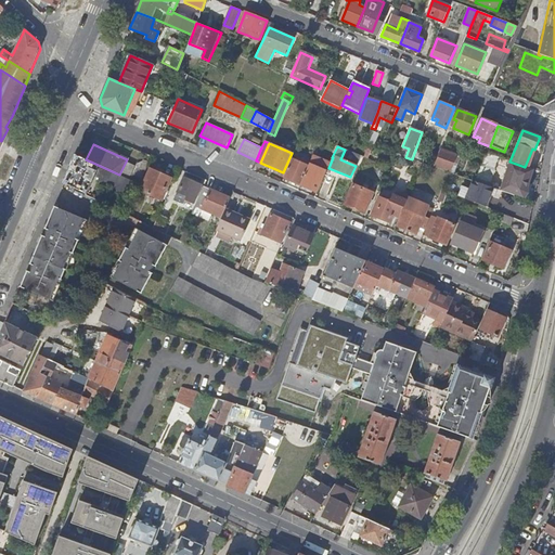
[(434,165),(449,171),(456,156),(440,150),(434,165)]
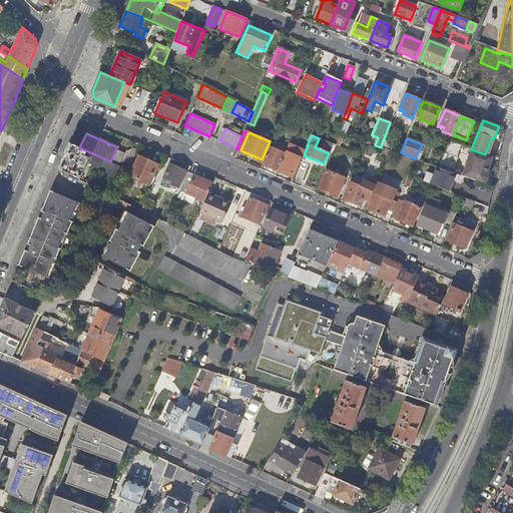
[(448,140),(443,161),(457,164),(462,144),(448,140)]
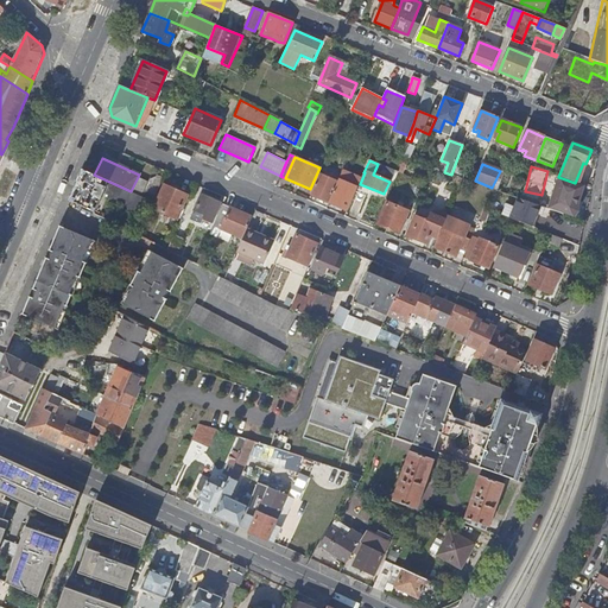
[(83,170),(69,201),(95,213),(103,192),(109,195),(108,197),(145,214),(151,201),(141,197),(131,191),(94,175),(83,170)]
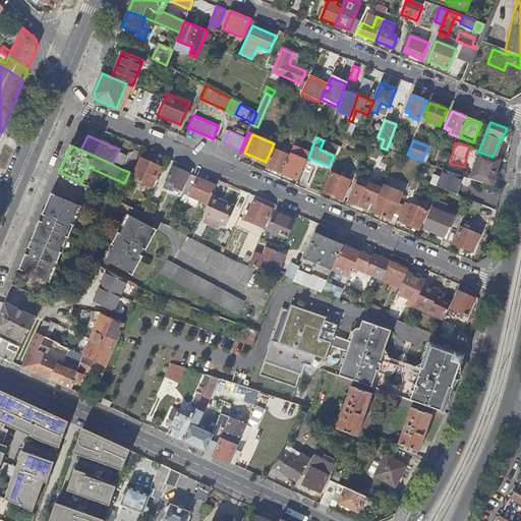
[(266,167),(282,174),(289,156),(274,149),(266,167)]
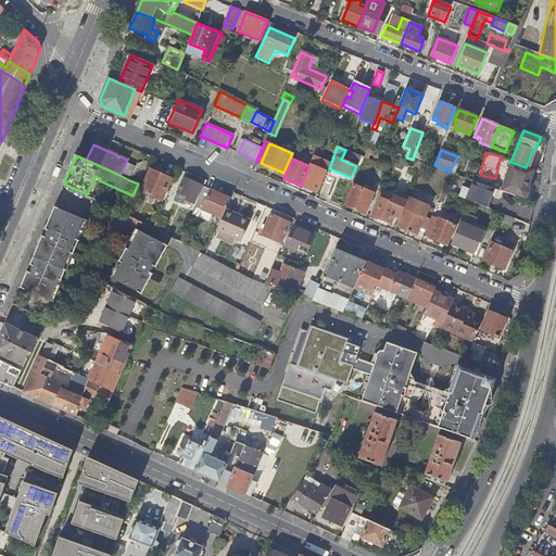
[(119,175),(129,180),(136,166),(126,162),(119,175)]
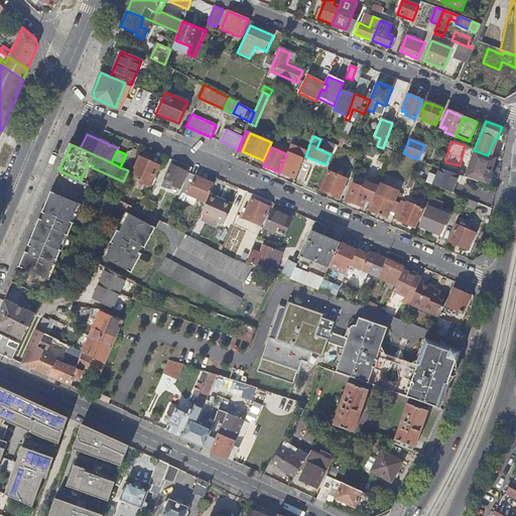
[(477,151),(467,177),(487,185),(496,158),(488,155),(477,151)]
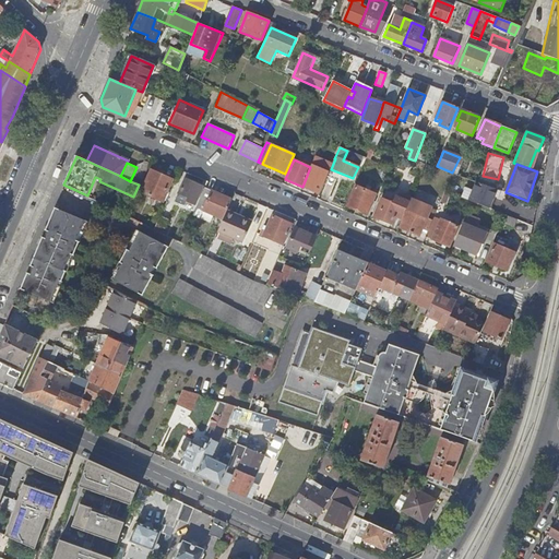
[(302,187),(319,194),(329,173),(311,165),(310,167),(302,187)]
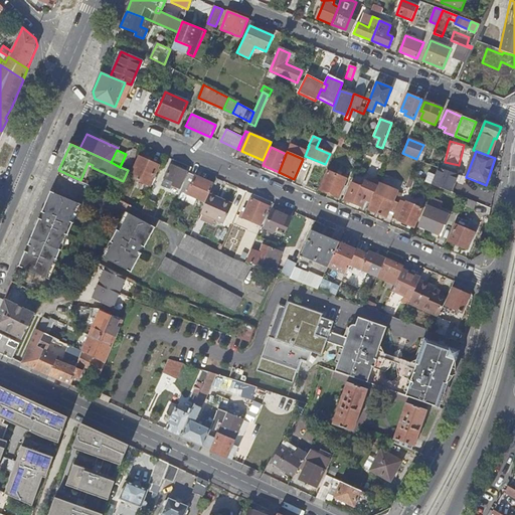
[(140,157),(131,177),(150,185),(158,165),(140,157)]
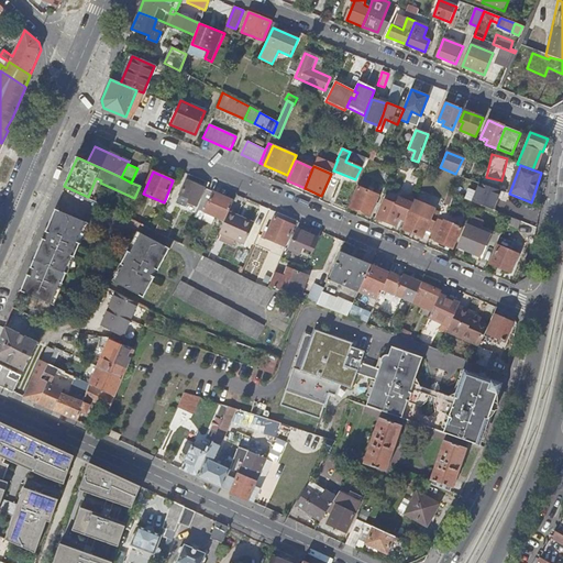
[(187,202),(192,205),(196,206),(203,188),(186,180),(176,203),(183,206),(184,203),(186,198),(189,199),(187,202)]
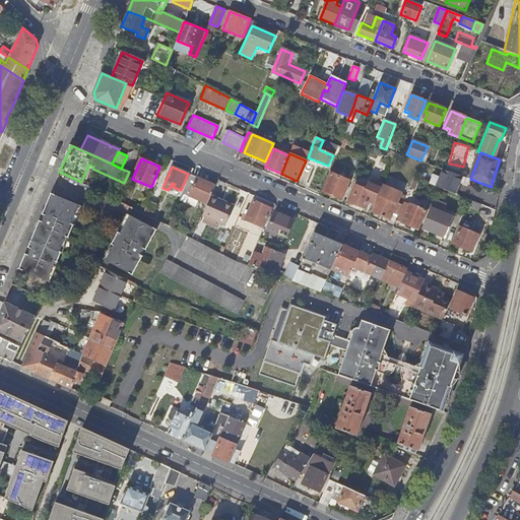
[(437,187),(439,188),(454,194),(462,176),(445,171),(445,170),(437,187)]
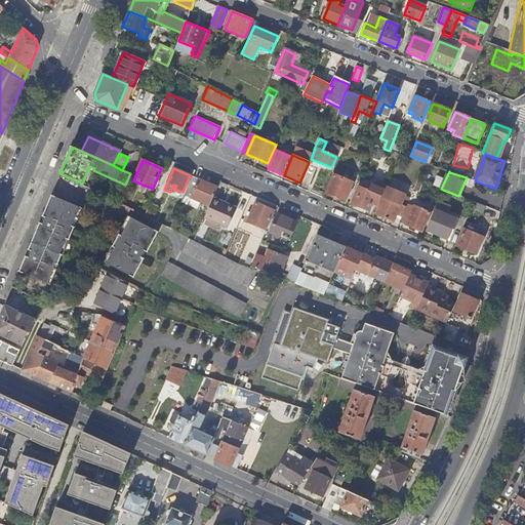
[(332,173),(324,193),(342,201),(351,182),(332,173)]
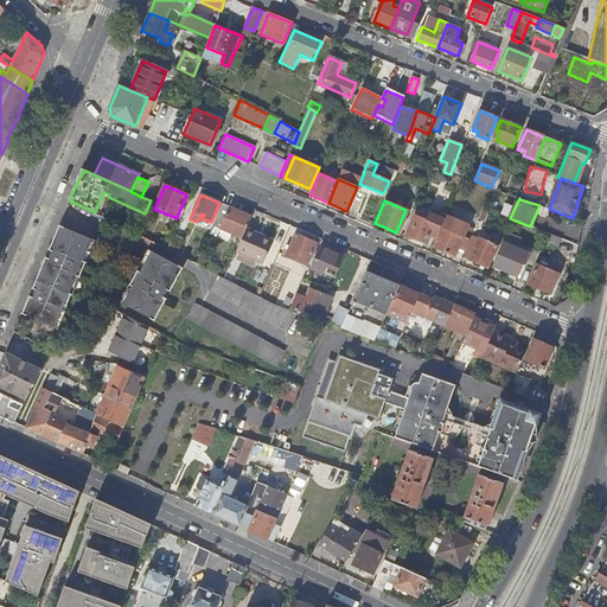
[(223,204),(210,234),(217,237),(221,229),(242,237),(246,229),(251,217),(223,204)]
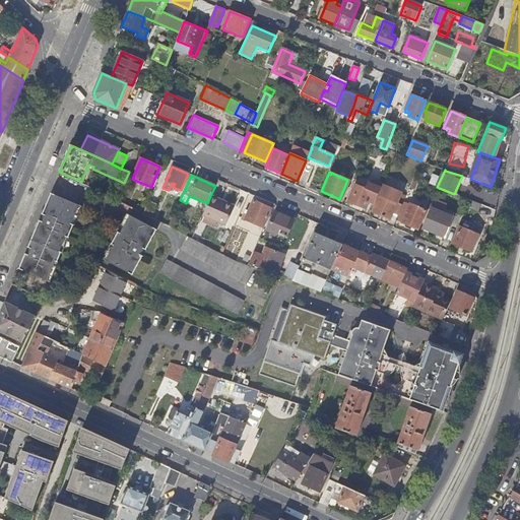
[(368,202),(373,204),(382,185),(373,181),(369,191),(355,184),(347,202),(365,209),(368,202)]
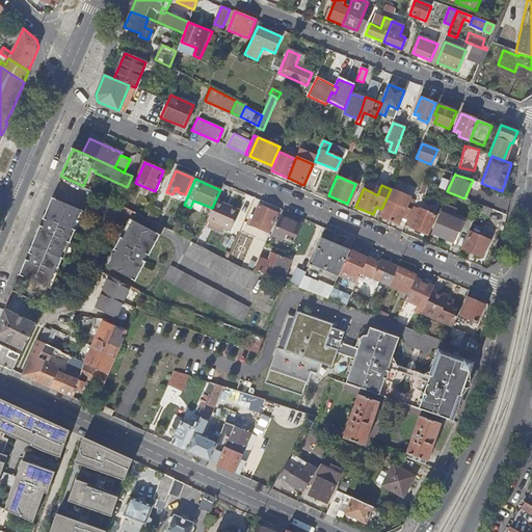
[(181,195),(182,193),(177,191),(179,188),(176,187),(174,192),(181,195)]
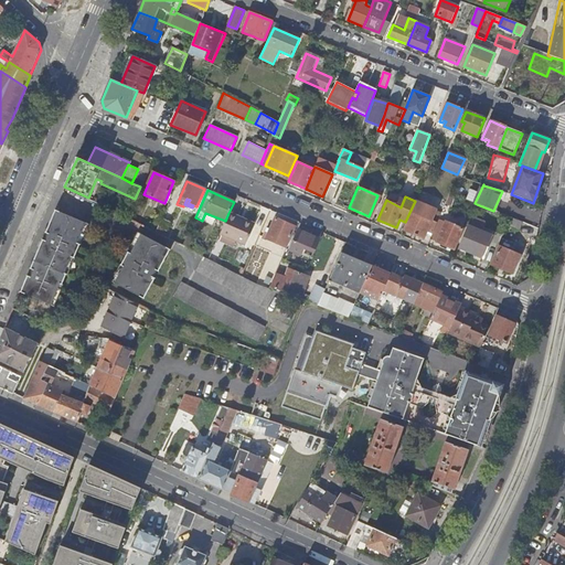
[(416,202),(404,231),(423,240),(423,241),(428,244),(436,224),(430,222),(435,211),(416,202)]
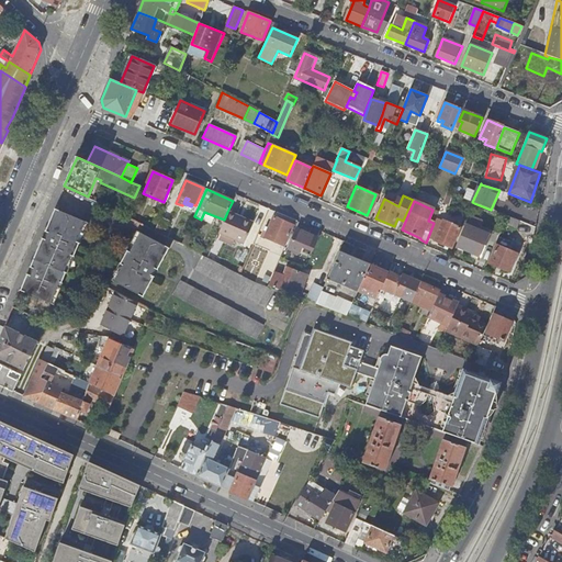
[(21,291),(51,304),(60,282),(63,283),(67,274),(64,273),(71,256),(74,257),(79,245),(77,244),(86,223),(56,210),(46,233),(46,234),(44,239),(43,239),(31,269),(32,269),(29,276),(27,276),(21,291)]
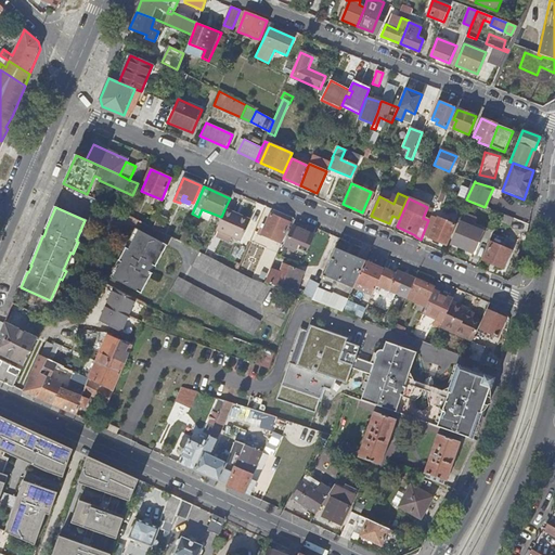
[(234,213),(224,209),(221,217),(216,231),(240,241),(248,221),(233,215),(234,213)]
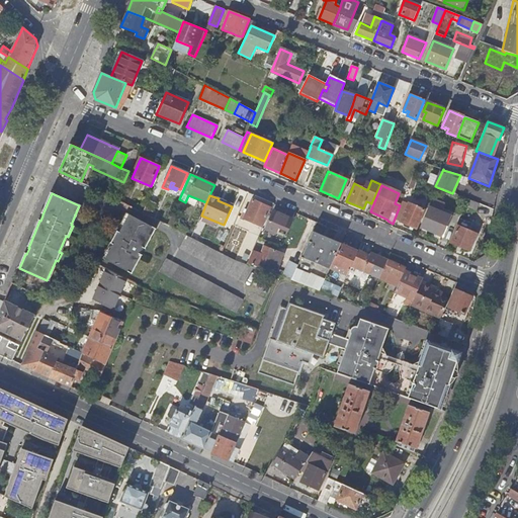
[(467,199),(464,205),(477,210),(480,204),(467,199)]
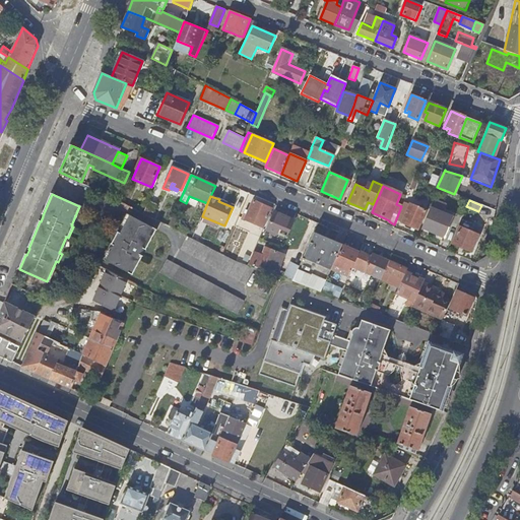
[(148,201),(143,213),(150,217),(156,204),(148,201)]
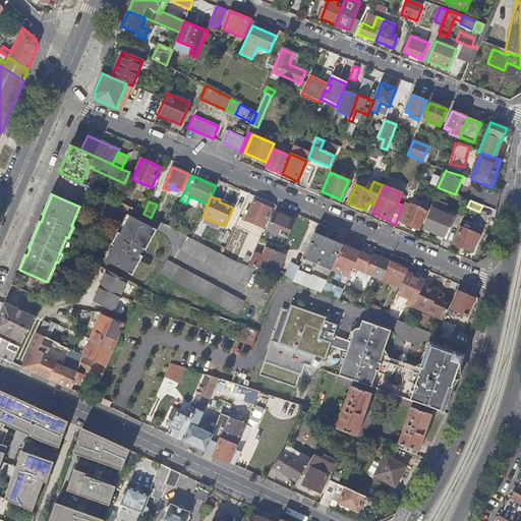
[(264,227),(272,209),(253,201),(245,219),(264,227)]
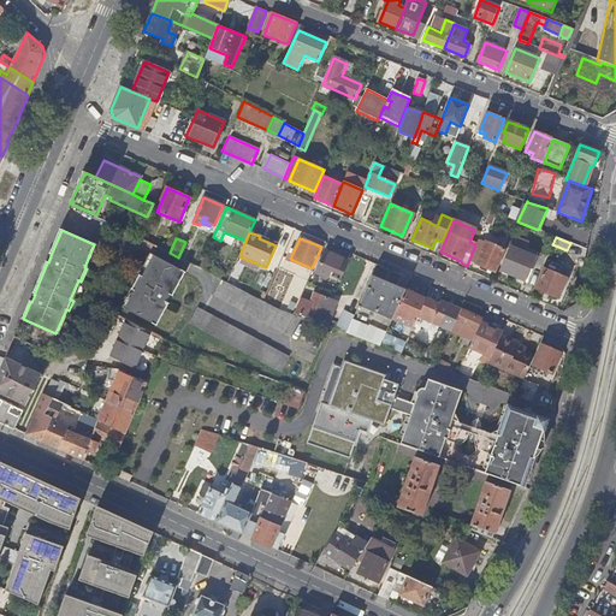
[(475,244),(471,258),(478,261),(484,246),(477,242),(475,244)]
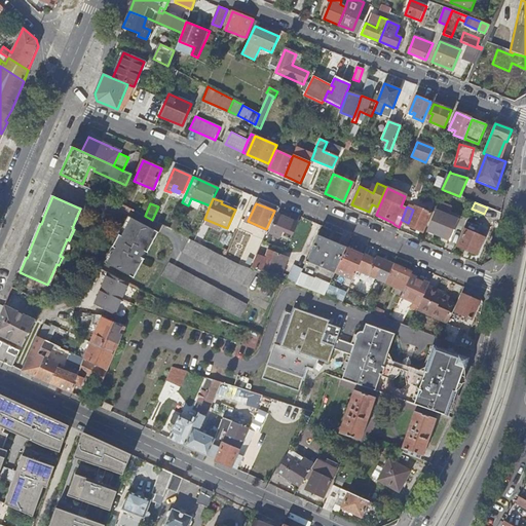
[(413,210),(408,223),(407,226),(422,232),(430,214),(415,207),(413,210)]
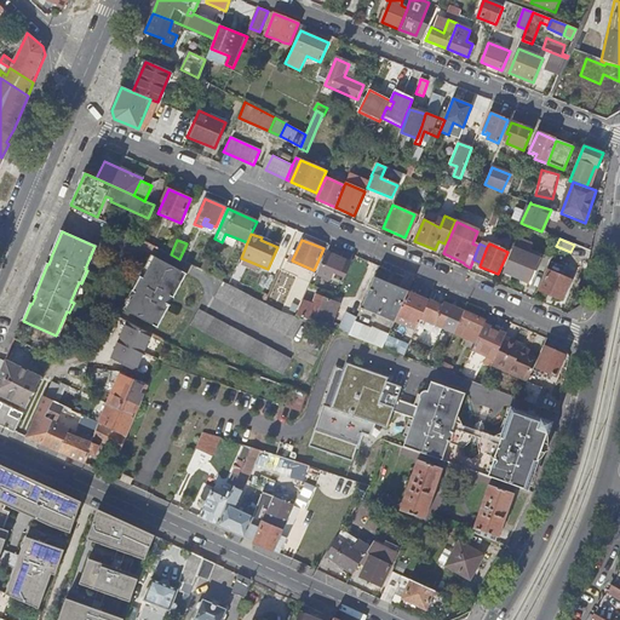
[(98,247),(95,246),(85,269),(87,270),(89,270),(98,247)]
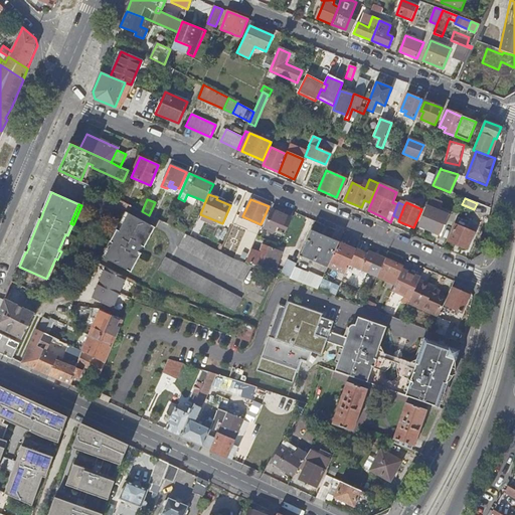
[(425,207),(416,227),(439,236),(448,216),(425,207)]
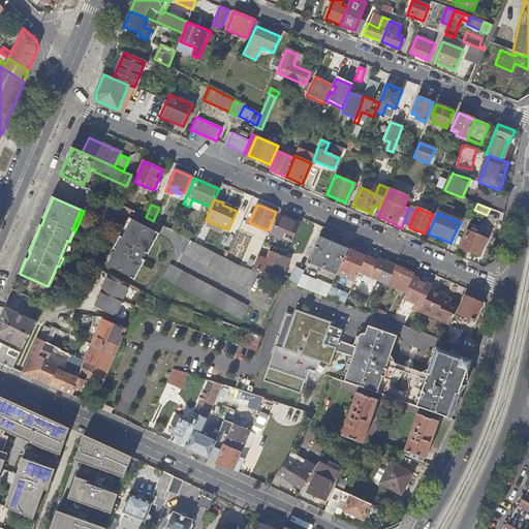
[(286,230),(294,234),(299,222),(280,214),(271,235),(282,240),(286,230)]
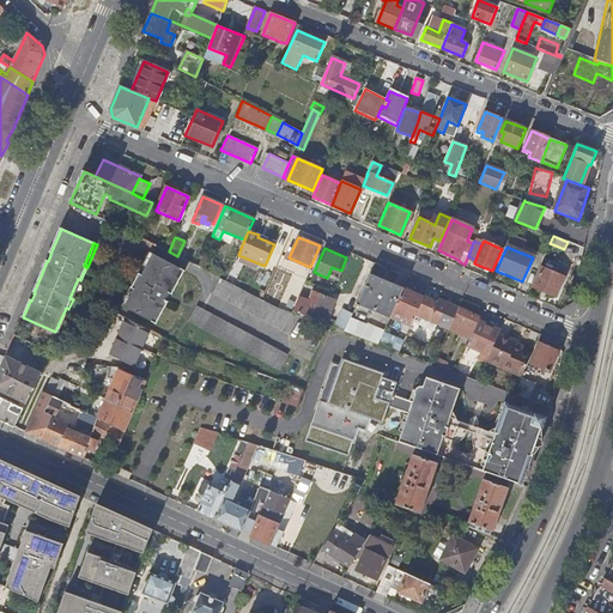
[(138,274),(141,277),(152,255),(149,253),(138,274)]
